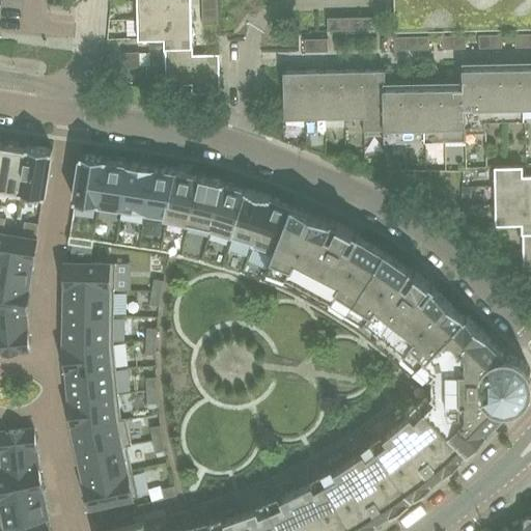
[(137,0),(138,0),(147,0),(165,0),(165,9),(192,8),(191,0),(137,0)]
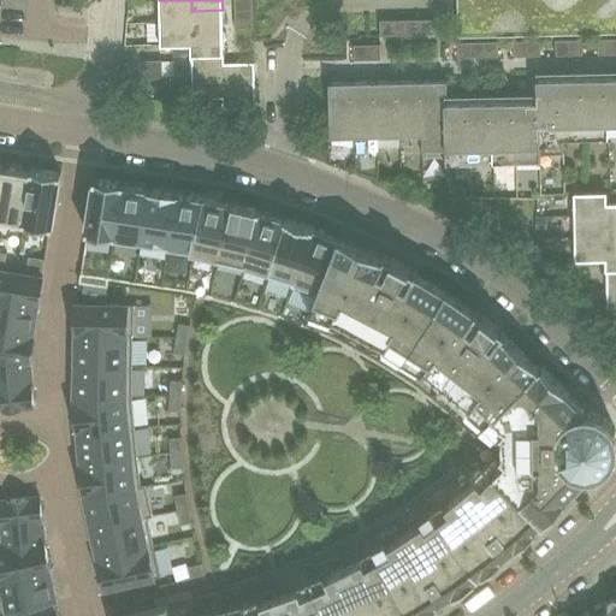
[(223,33),(223,10),(191,11),(191,0),(171,0),(160,0),(160,22),(191,22),(193,33),(223,33)]
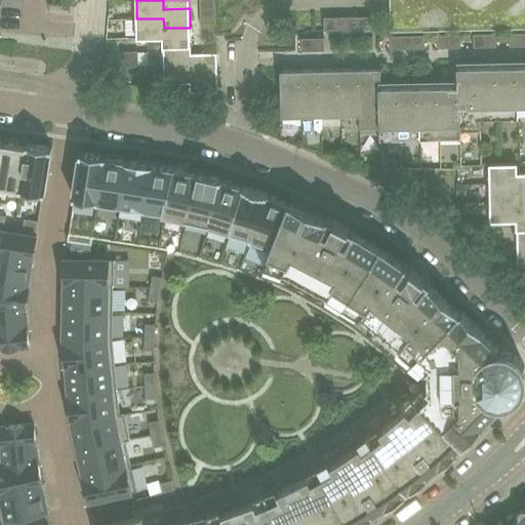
[(524,0),(389,0),(390,10),(390,33),(524,30),(524,0)]
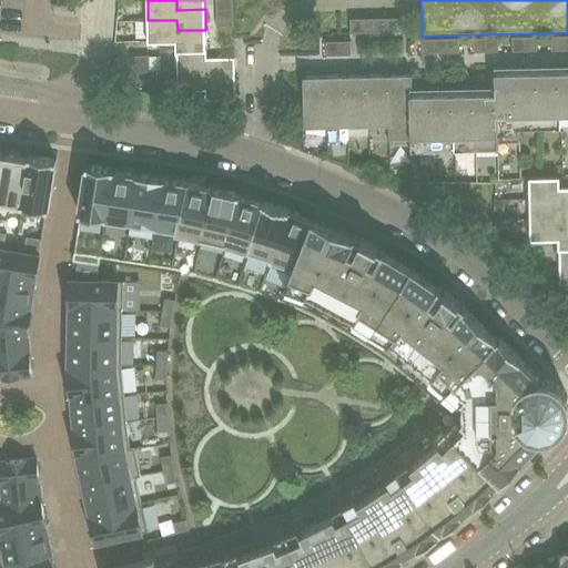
[(233,26),(233,9),(216,9),(216,26),(233,26)]
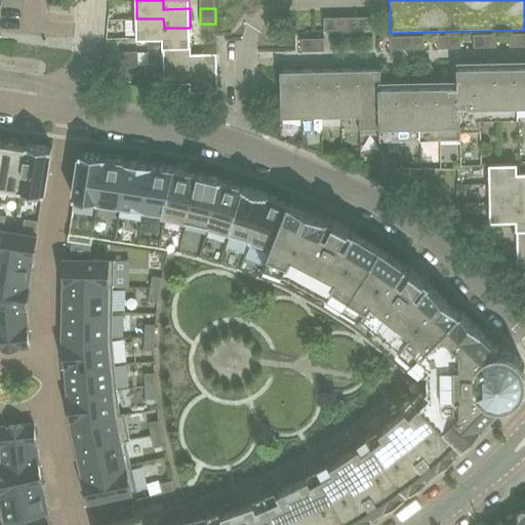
[(369,30),(369,16),(324,17),(324,31),(369,30)]
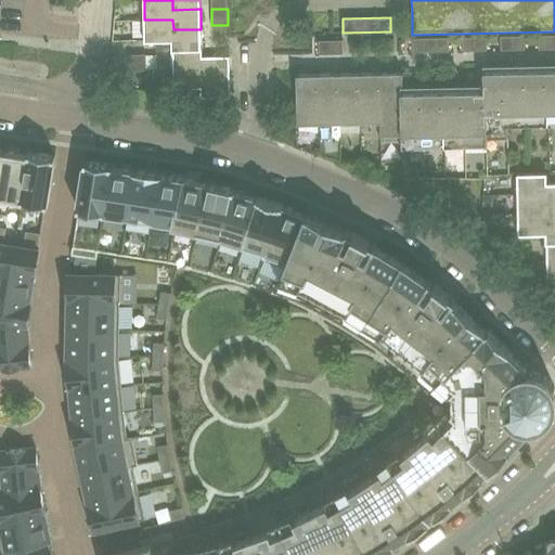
[(201,47),(201,29),(173,29),(172,20),(144,20),(144,40),(172,40),(172,49),(202,48),(202,47),(201,47)]
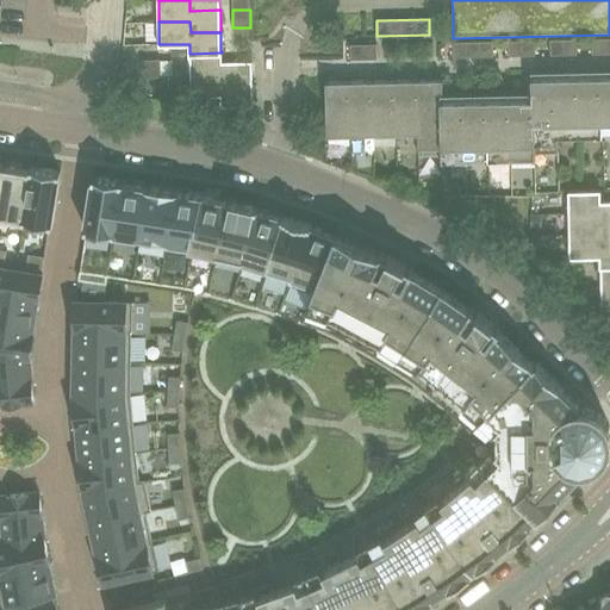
[(609,53),(609,38),(592,39),(593,54),(609,53)]
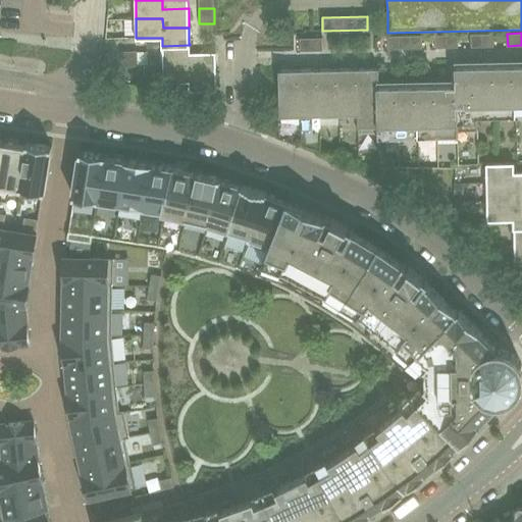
[(458,47),(458,34),(435,35),(435,48),(458,47)]
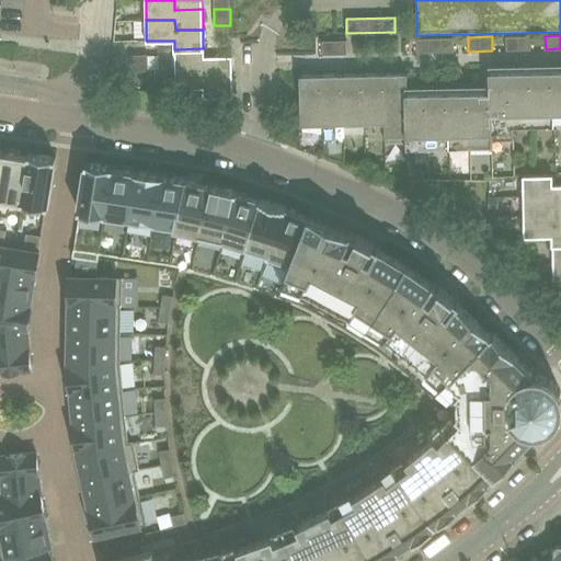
[(530,49),(530,36),(506,36),(506,50),(530,49)]
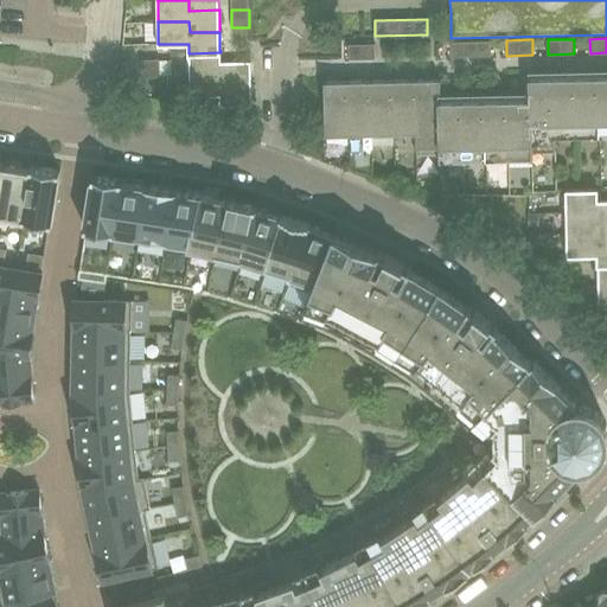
[(491,56),(491,42),(451,43),(451,57),(491,56)]
